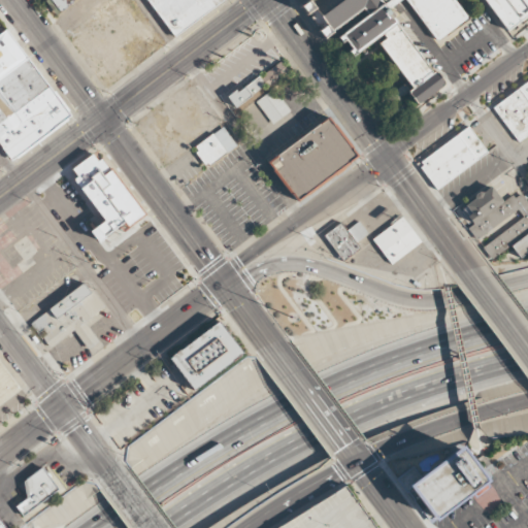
[(72,0),(51,0),(59,10),(72,0)]
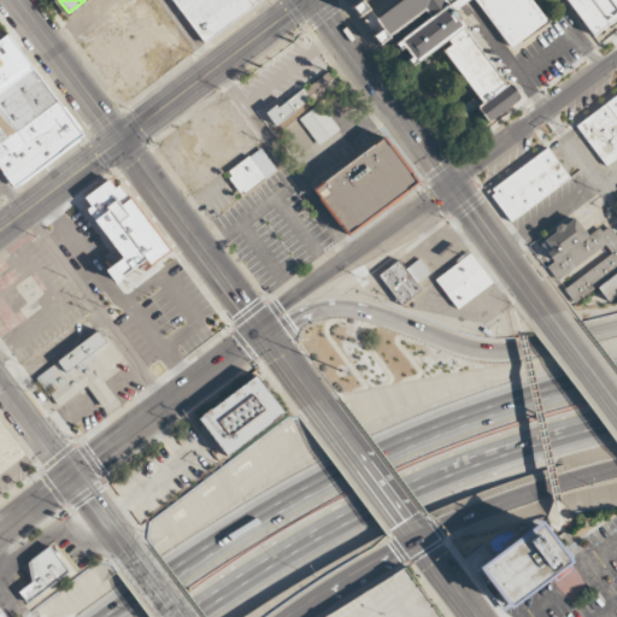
[(169,0),(201,45),(263,0),(169,0)]
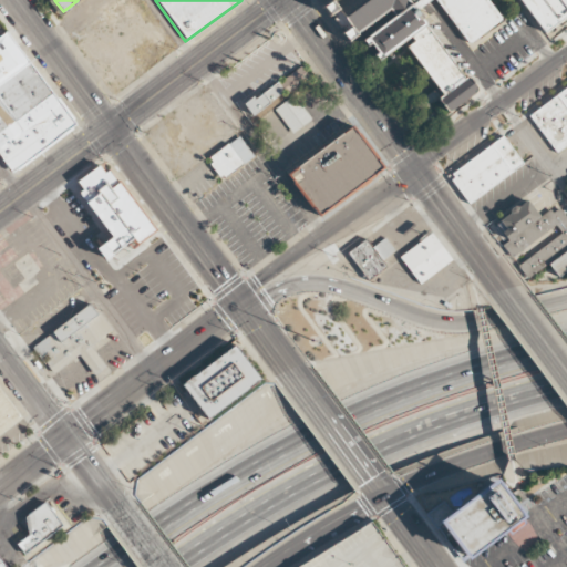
[(331,0),(321,8),(350,48),(398,13),(403,17),(419,2),(416,0),(331,0)]
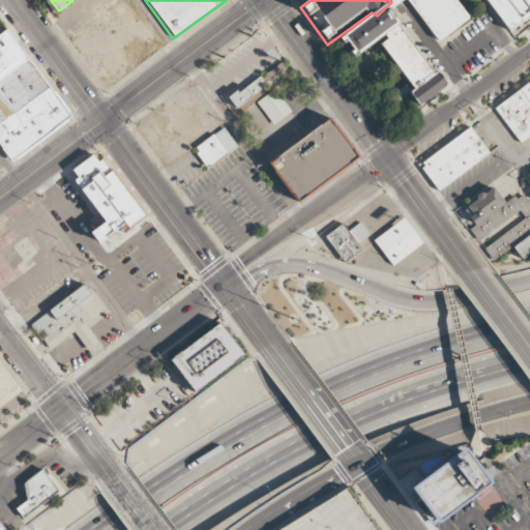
[(389,0),(529,0),(529,18),(518,27),(497,0),(455,0),(471,20),(441,42),(409,0),(393,0),(391,2),(389,0)]
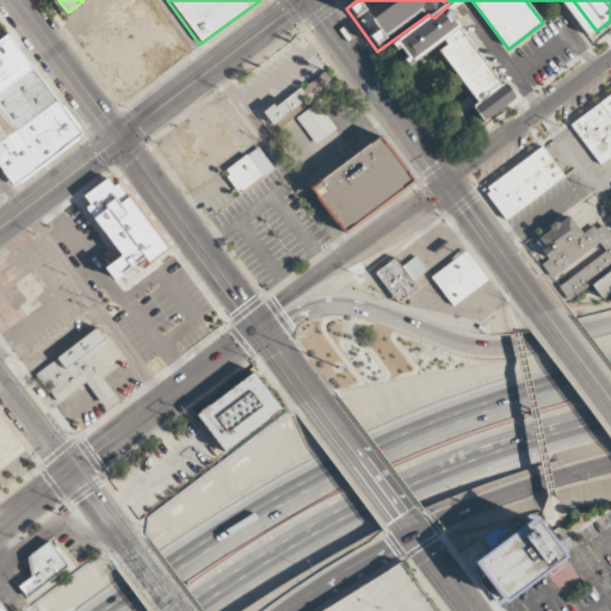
[(0,37),(0,165),(14,184),(81,133),(6,34),(0,37)]
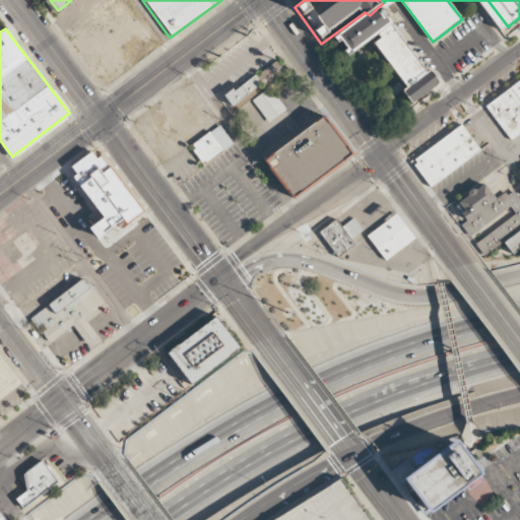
[(284,72),(277,62),(256,75),(263,86),(284,72)]
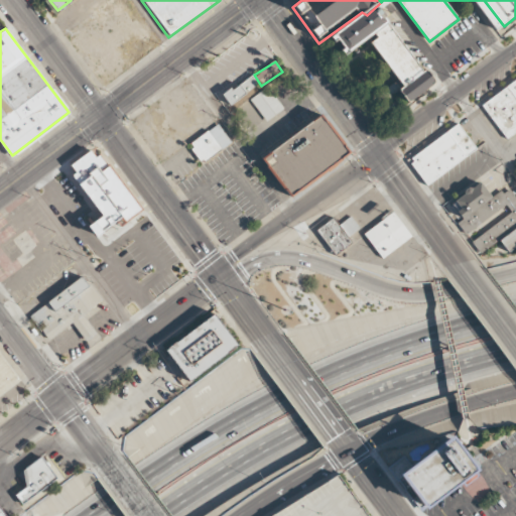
[(253,95),(250,91),(259,85),(253,76),(222,95),(231,108),(253,95)]
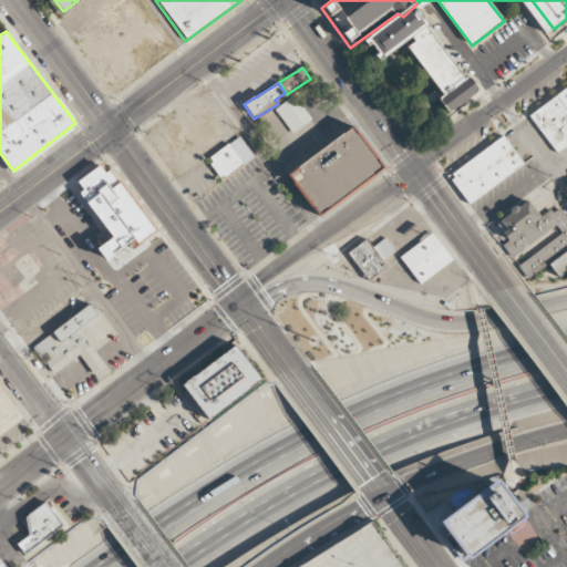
[(566,86),(527,114),(556,153),(566,144),(566,86)]
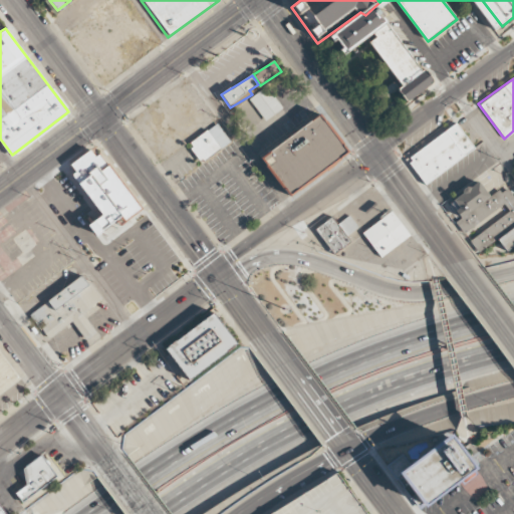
[(282,107),(265,85),(248,99),(265,120),(282,107)]
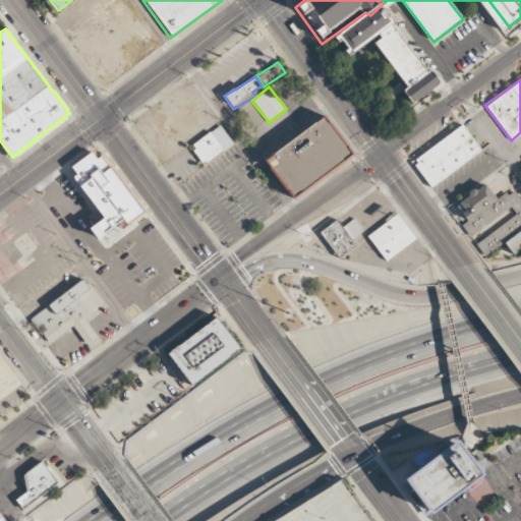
[(263,159),(290,198),(352,156),(325,116),(263,159)]
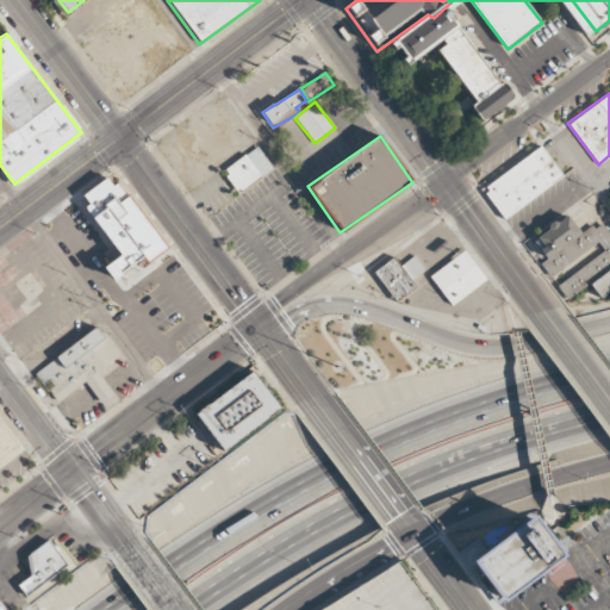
[(223,172),(240,192),(272,166),(256,145),(223,172)]
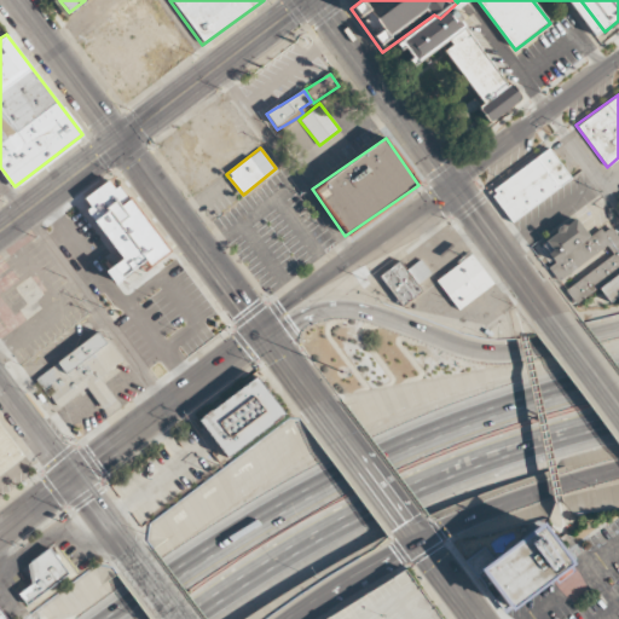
[(512,223),(571,179),(549,149),(489,191),(512,223)]
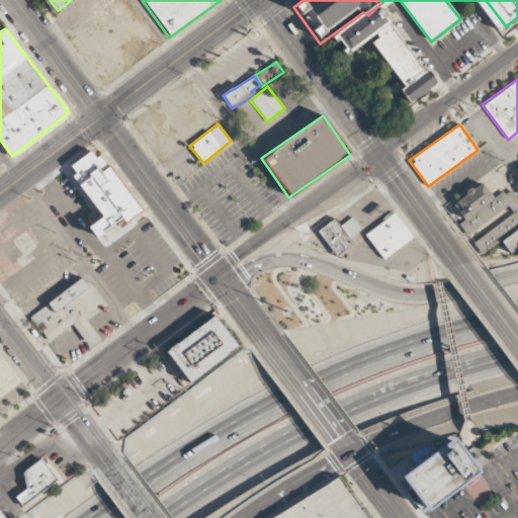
[(102,218),(89,227),(96,238),(121,221),(123,224),(140,211),(97,148),(69,167),(102,218)]
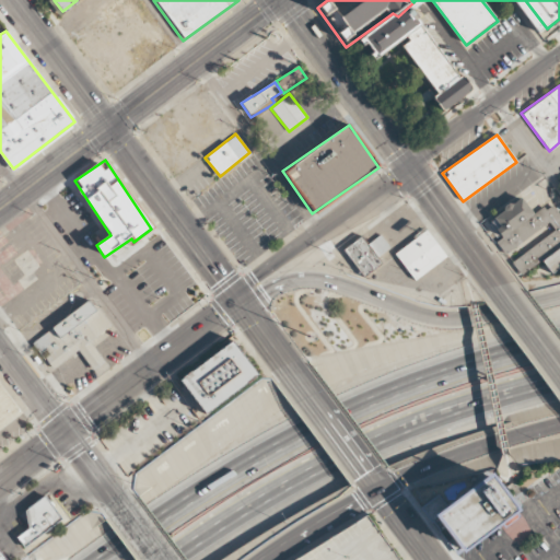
[(559,216),(550,202),(533,216),(520,198),(488,221),(501,238),(497,242),(521,276),(541,260),(550,272),(559,265),(559,216)]
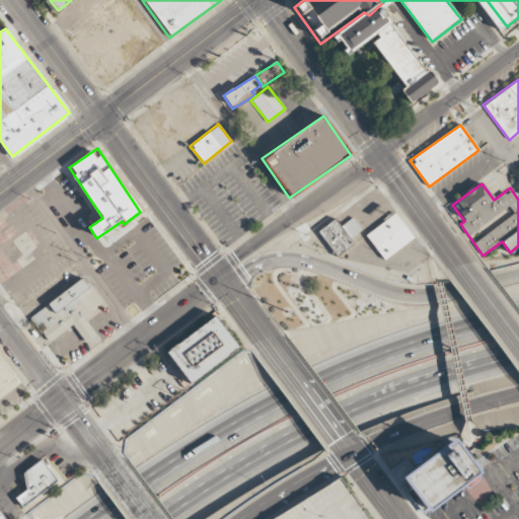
[(365,233),(383,260),(414,238),(394,212),(365,233)]
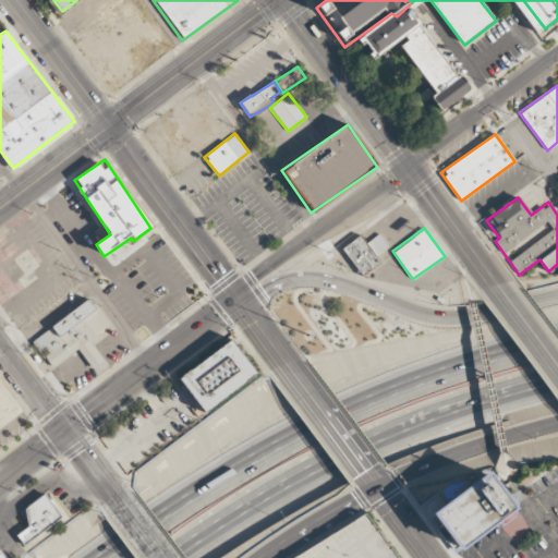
[(361,235),(342,249),(362,276),(380,262),(375,254),(388,245),(378,232),(365,242),(361,235)]
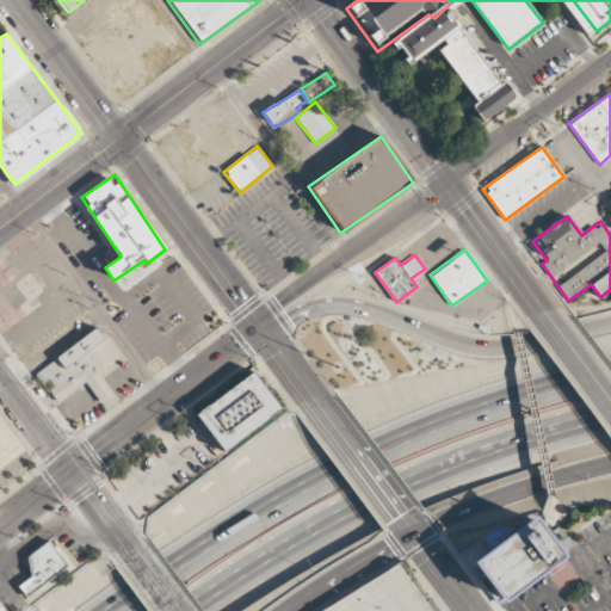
[(35,372),(56,403),(87,383),(102,405),(115,395),(98,372),(121,358),(100,328),(35,372)]
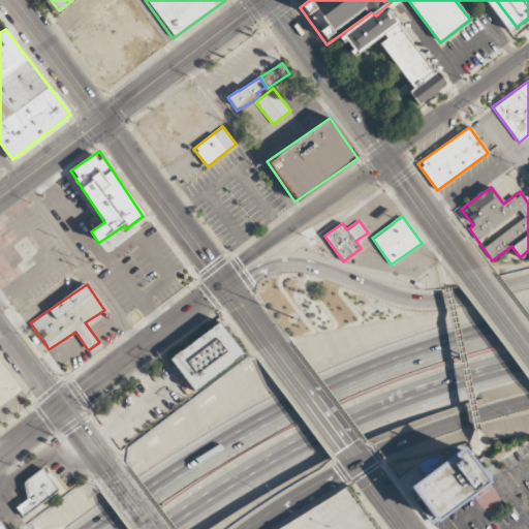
[(179,353),(203,384),(251,347),(227,316),(179,353)]
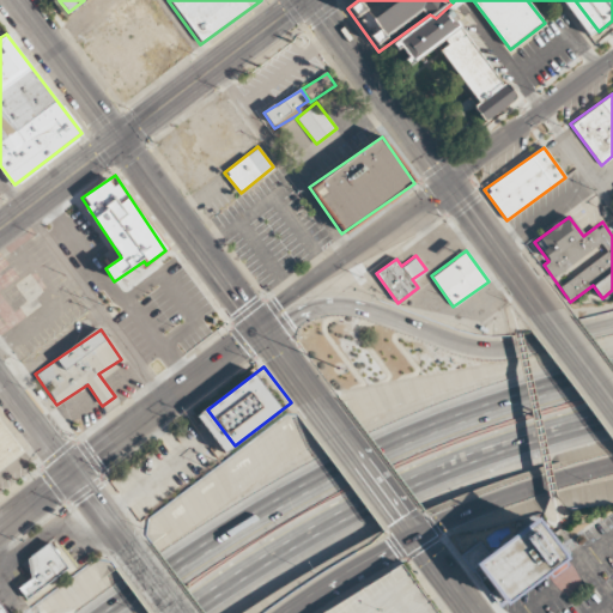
[(0,414),(0,472),(31,448),(4,412),(0,414)]
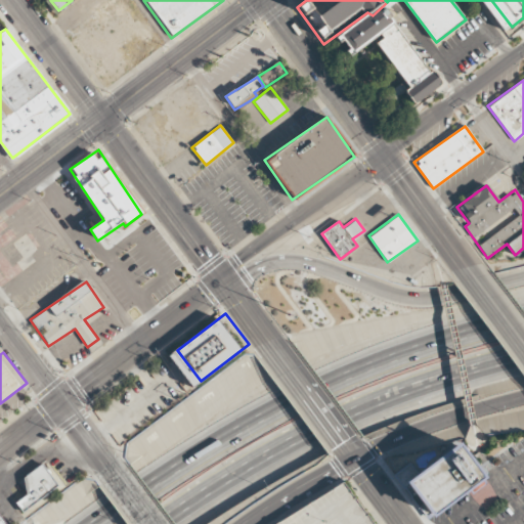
[(394,475),(403,487),(407,483),(431,515),(483,477),(456,443),(417,474),(408,465),(394,475)]
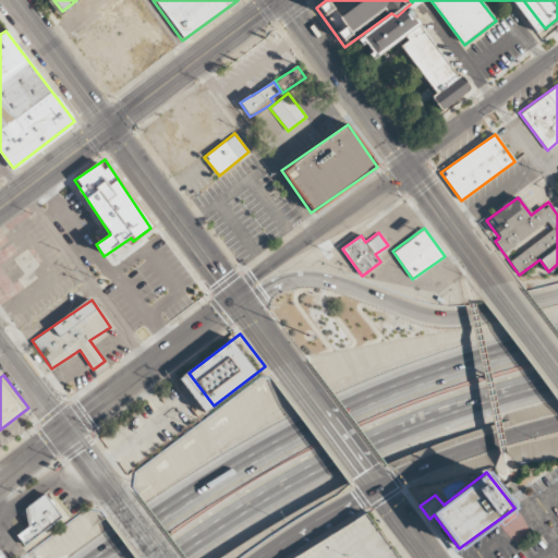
[(45,493),(62,517),(24,546),(15,535),(31,524),(26,507),(45,493)]
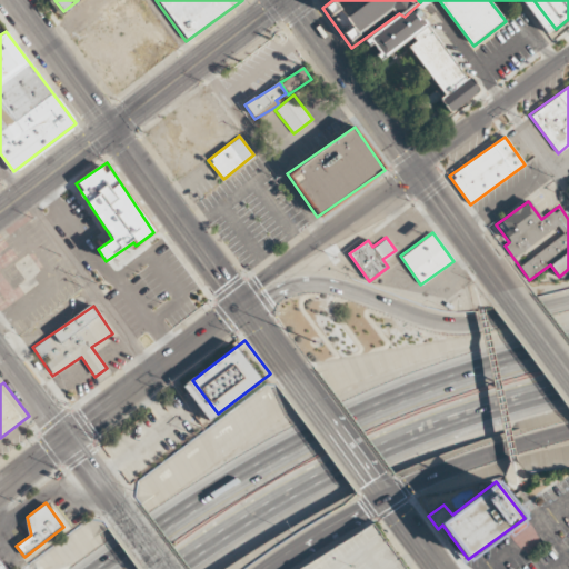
[(406,568),(373,526),(300,568),(406,568)]
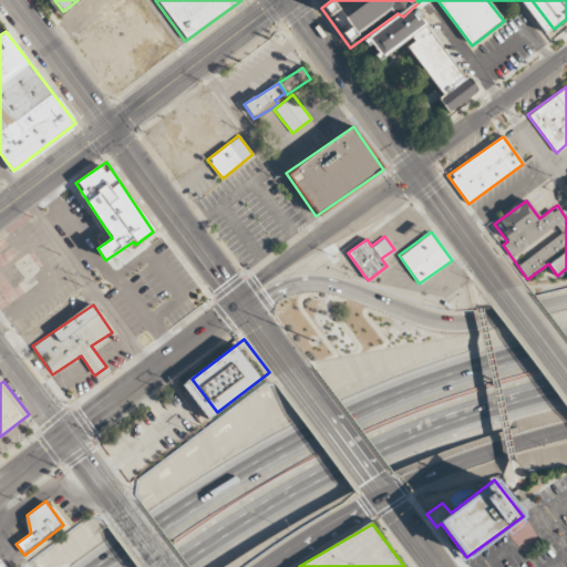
[(0,566),(0,555),(9,566),(0,566)]
